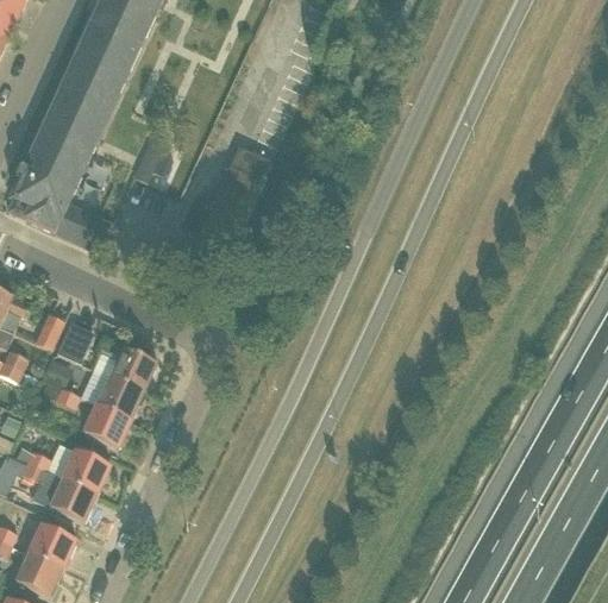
[(0,7),(18,16),(25,0),(0,0),(0,7)]
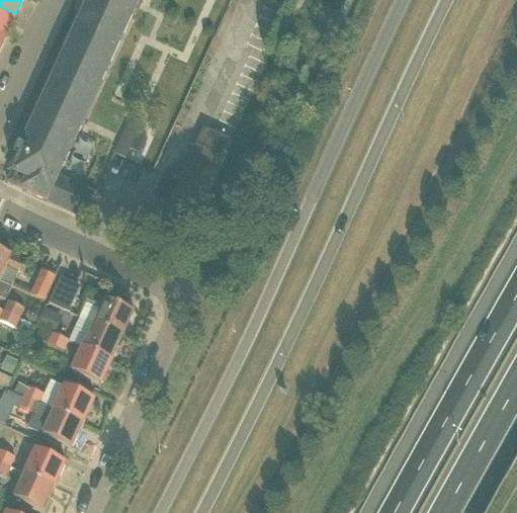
[(78,0),(75,6),(84,10),(69,46),(108,64),(138,0),(78,0)]
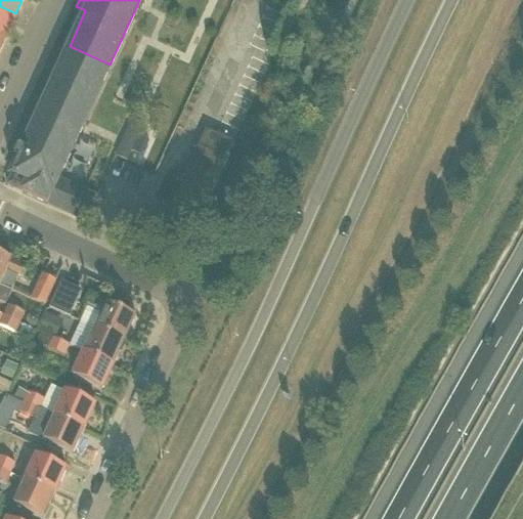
[(0,33),(5,36),(15,13),(0,6),(0,33)]
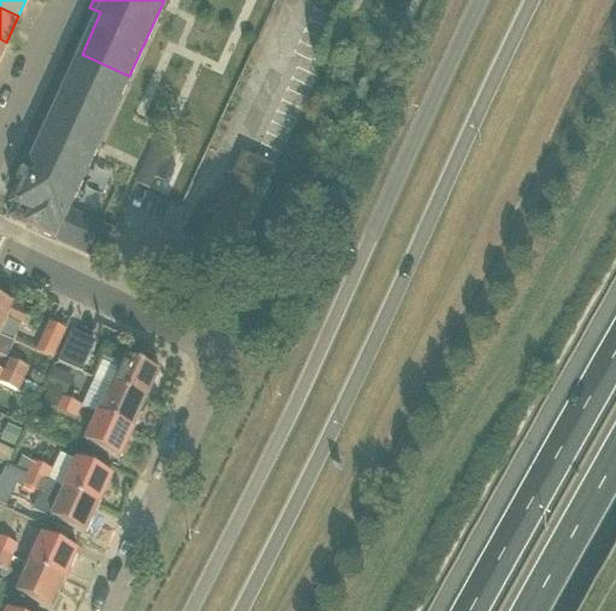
[(82,54),(51,121),(99,142),(129,76),(82,54)]
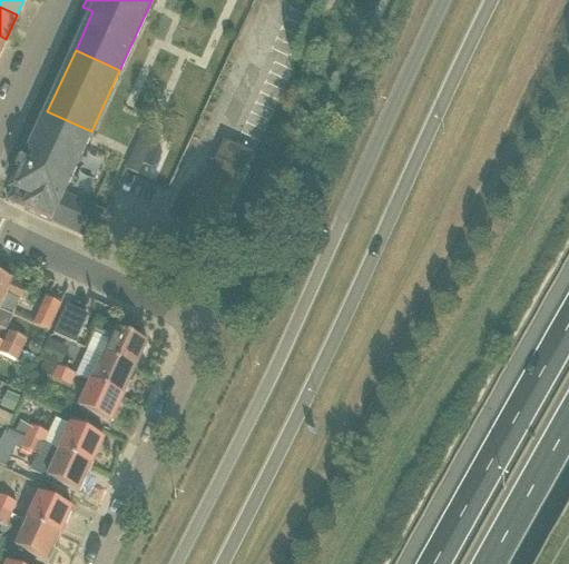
[(23,206),(92,236),(104,210),(64,191),(91,131),(47,111),(26,159),(21,158),(19,158),(8,184),(13,186),(8,198),(23,206)]
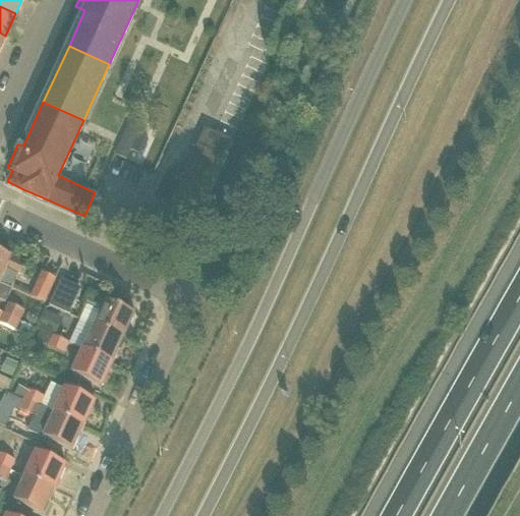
[(126,122),(119,138),(131,144),(138,127),(126,122)]
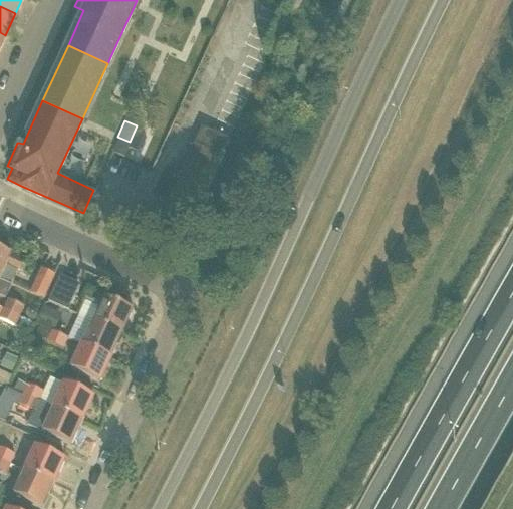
[(163,212),(190,224),(221,156),(194,144),(181,172),(169,200),(163,212)]
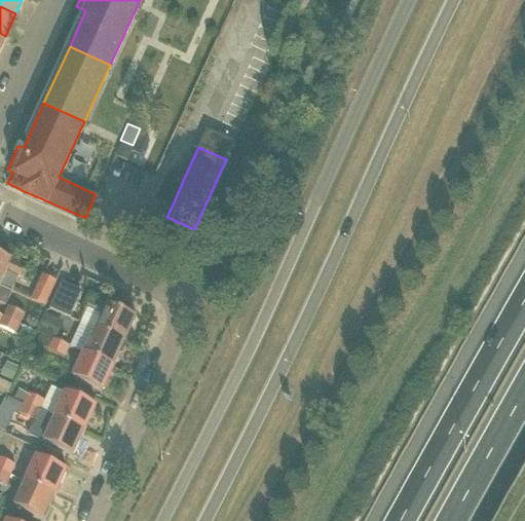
[(173,205),(185,176),(171,170),(157,197),(173,205)]
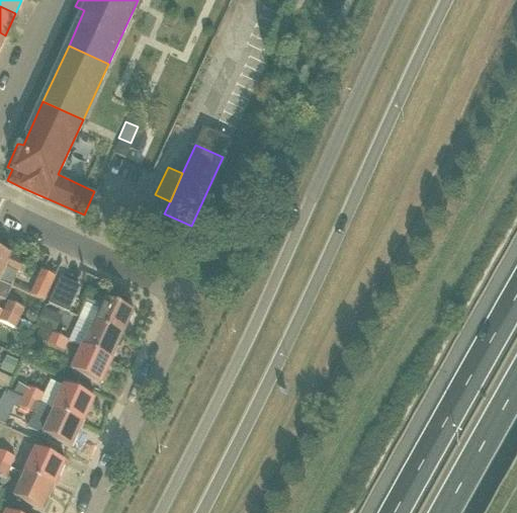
[(0,277),(11,283),(11,281),(17,268),(20,270),(25,260),(0,247),(0,277)]
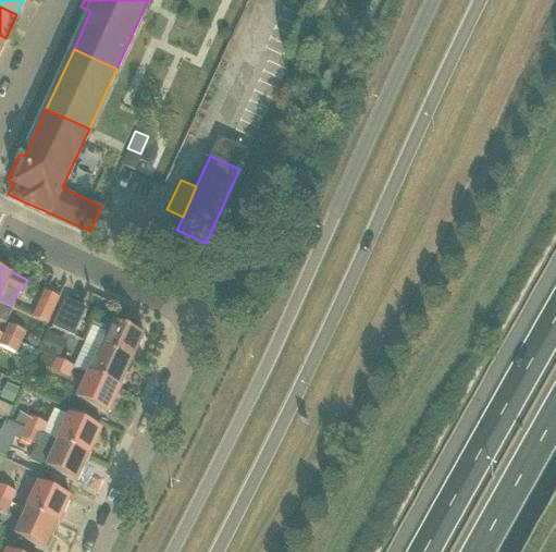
[(47,319),(59,294),(45,287),(33,314),(47,319)]
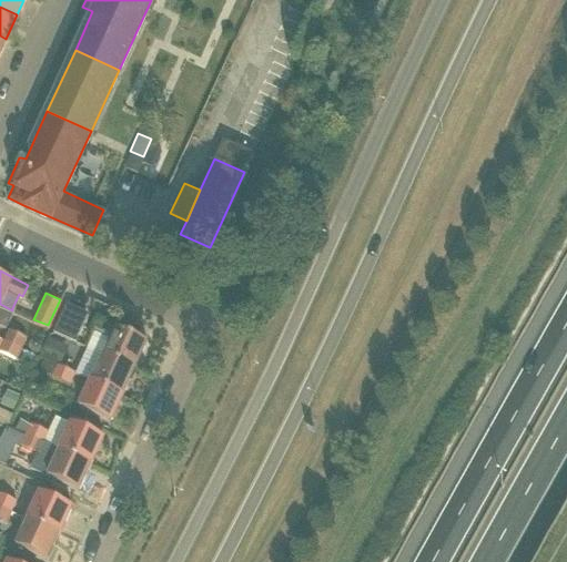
[(89,310),(67,300),(53,328),(76,339),(89,310)]
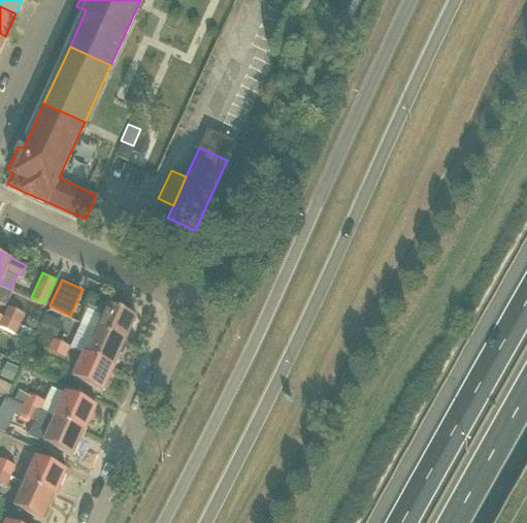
[(0,299),(5,302),(11,289),(0,283),(0,299)]
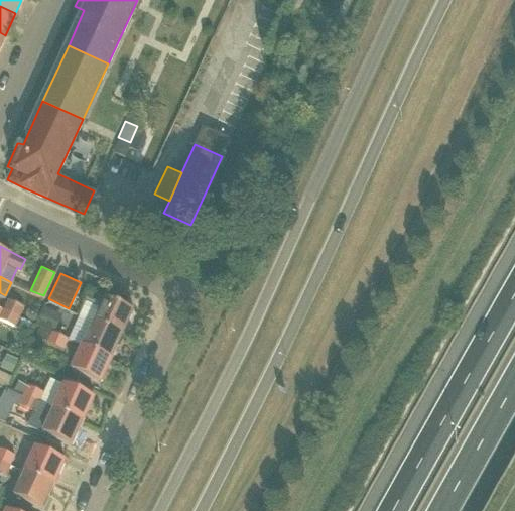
[(133,308),(117,301),(89,288),(78,313),(94,321),(122,334),(133,308)]
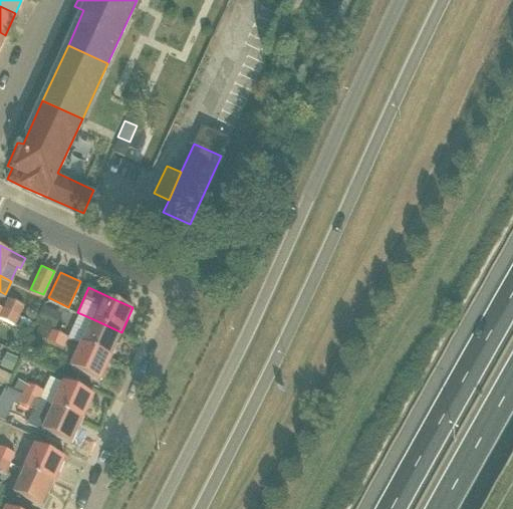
[(7,295),(2,305),(19,312),(24,302),(7,295)]
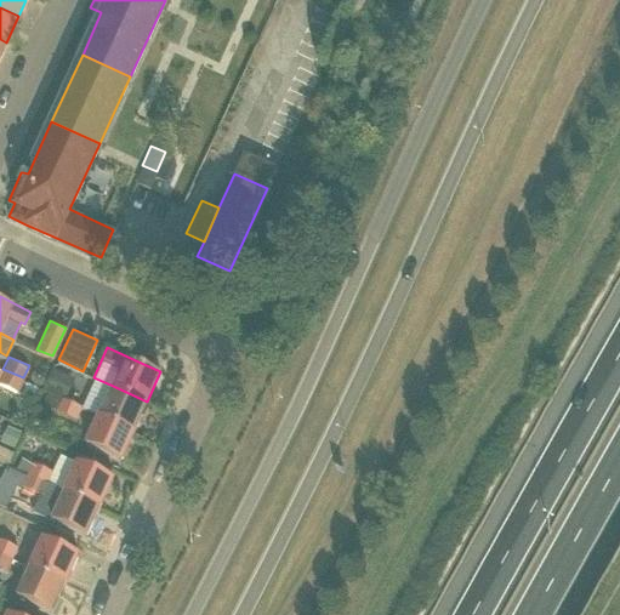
[(43,386),(64,396),(74,374),(52,364),(43,386)]
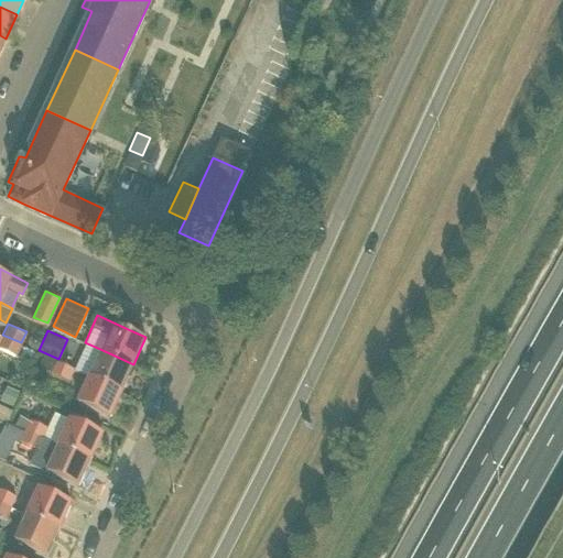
[(21,342),(2,335),(0,341),(0,345),(18,352),(21,342)]
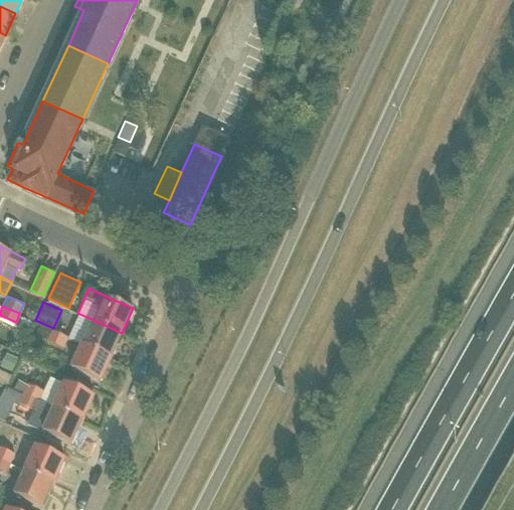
[(94,320),(77,313),(67,336),(82,342),(82,343),(111,356),(122,333),(94,320)]
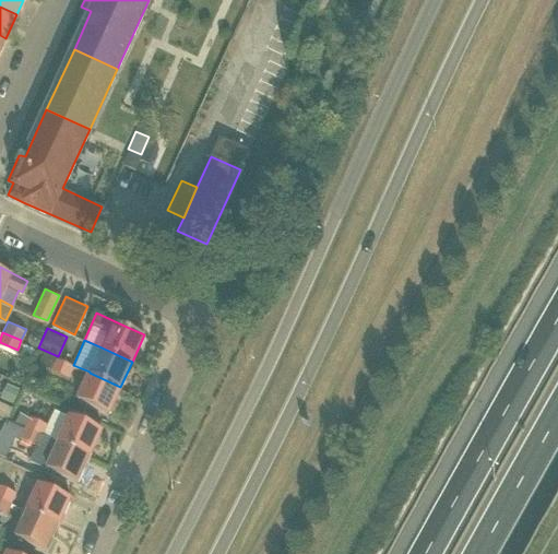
[(50,367),(55,358),(42,352),(38,361),(50,367)]
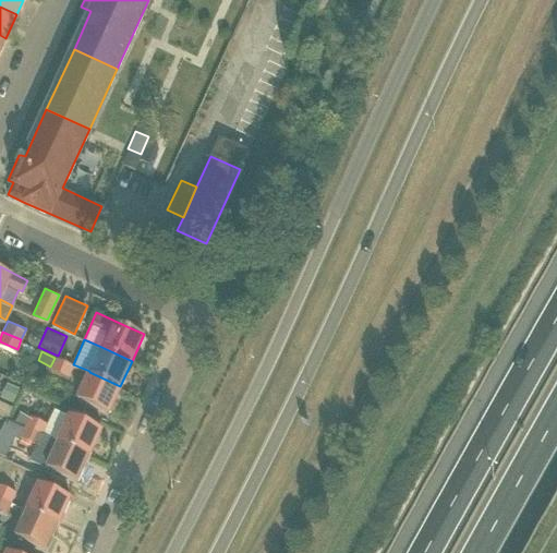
[(55,358),(50,367),(70,374),(73,364),(55,356),(55,358)]
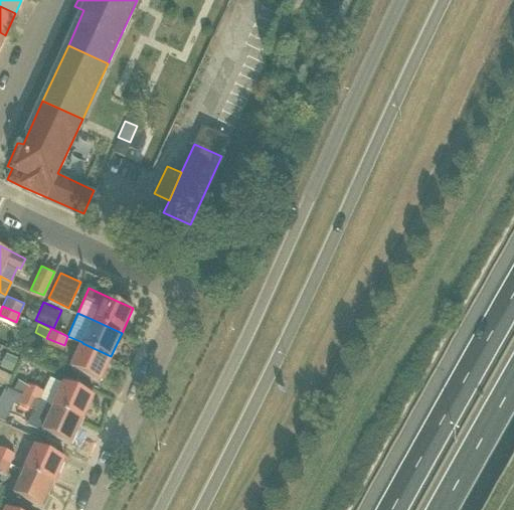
[(71,367),(100,380),(111,356),(82,343),(71,367)]
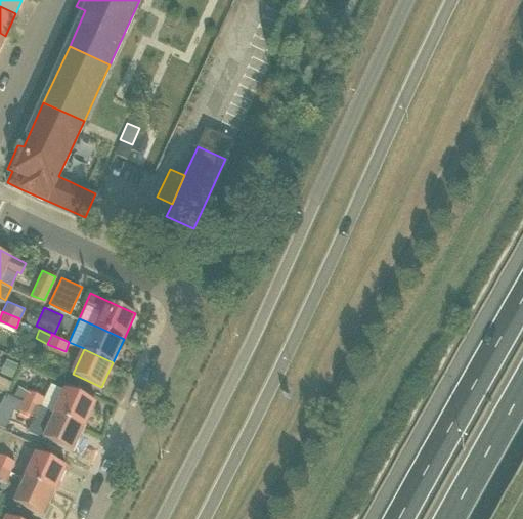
[(17,362),(5,357),(0,368),(0,370),(12,376),(17,362)]
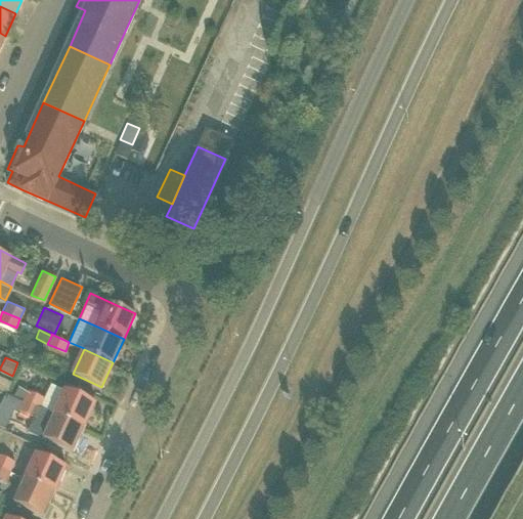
[(0,387),(7,390),(11,381),(0,375),(0,387)]
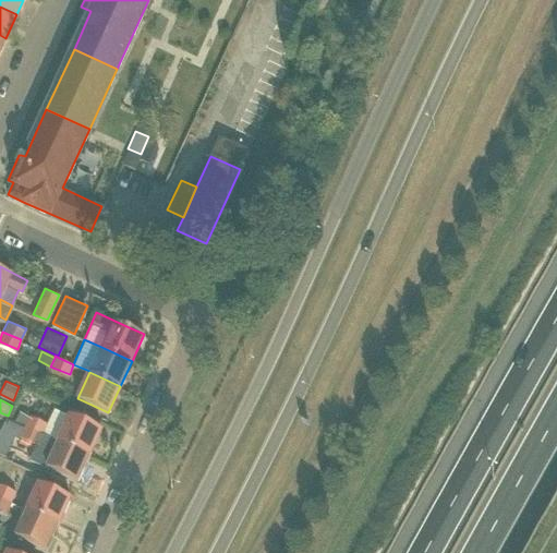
[(24,424),(44,432),(48,421),(28,412),(24,424)]
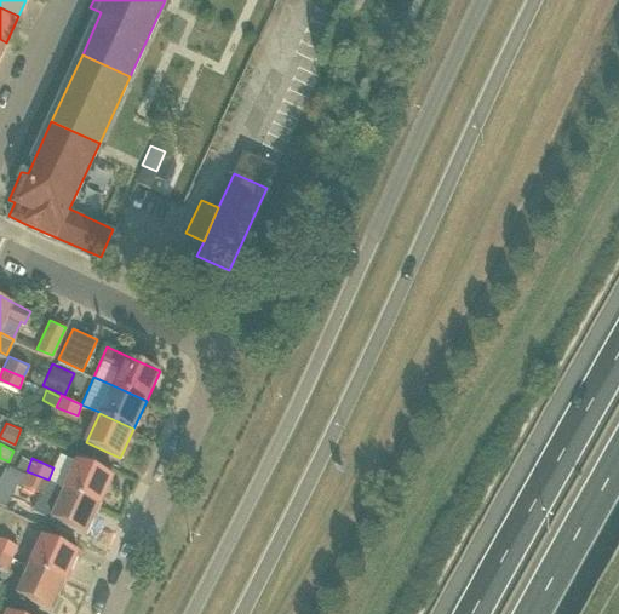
[(78,459),(64,488),(99,504),(112,475),(78,459)]
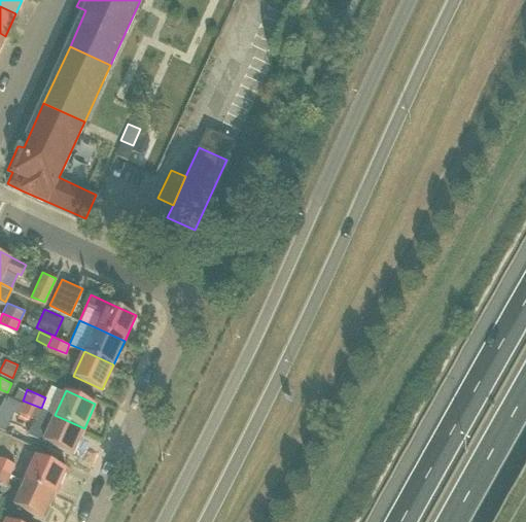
[(41,409),(23,401),(18,411),(33,417),(36,419),(41,409)]
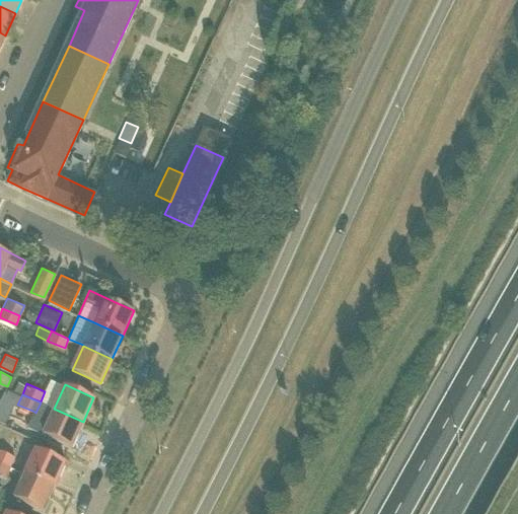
[(44,433),(72,446),(83,422),(54,409),(44,433)]
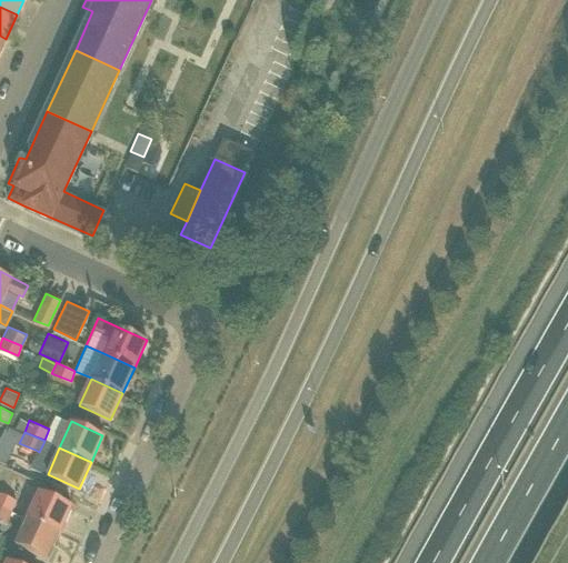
[(0,504),(12,510),(17,499),(0,491),(0,504)]
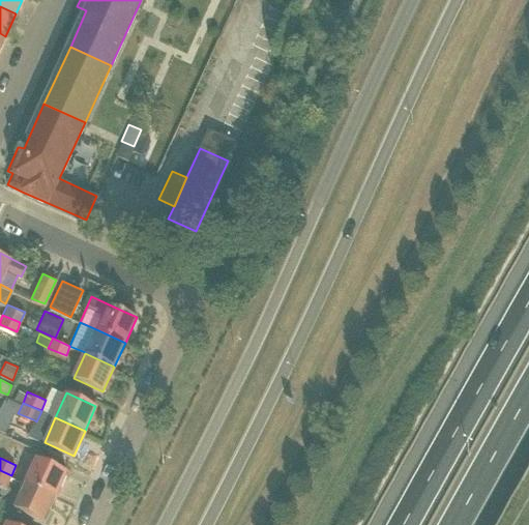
[(55,496),(66,471),(37,458),(26,483),(55,496)]
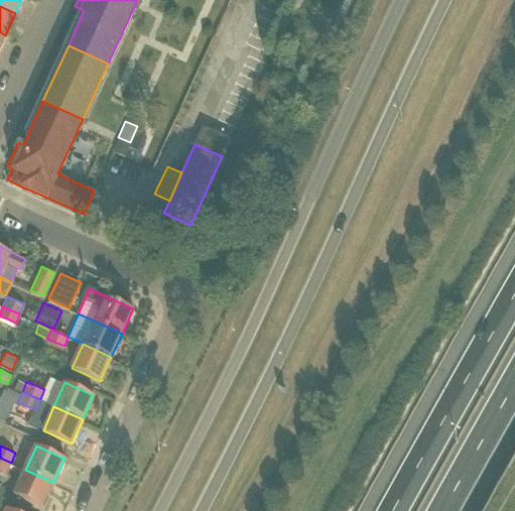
[(11,463),(0,458),(0,469),(6,472),(11,463)]
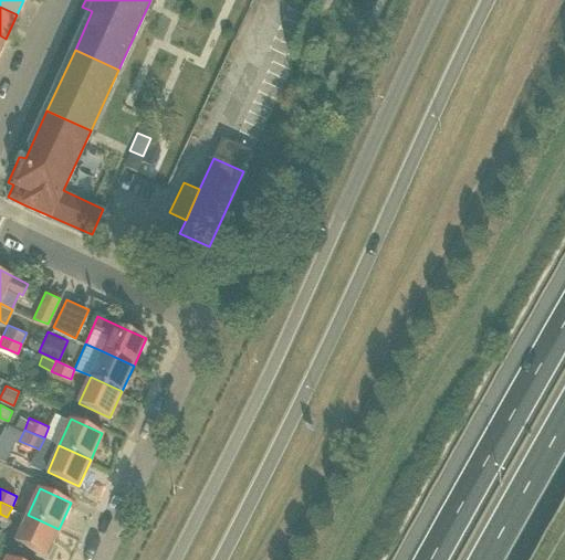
[(16,540),(46,556),(59,529),(28,515),(16,540)]
